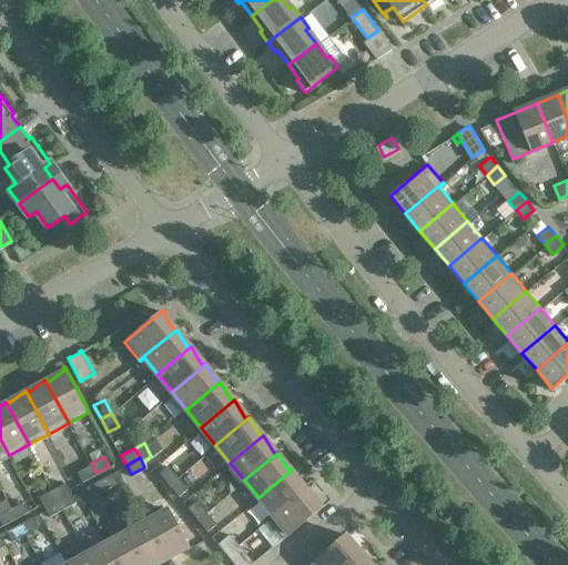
[(165,466),(174,478),(183,471),(174,460),(165,466)]
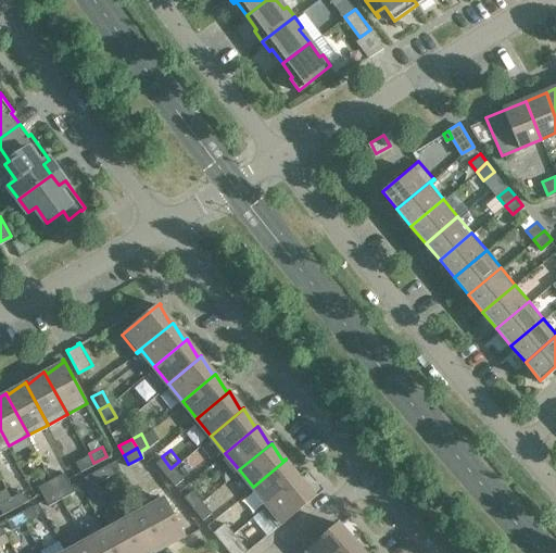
[(93,463),(89,453),(76,461),(80,470),(93,463)]
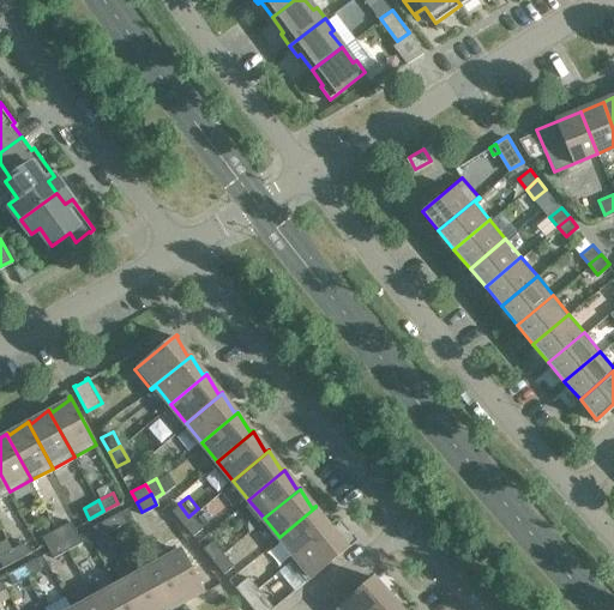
[(327,527),(315,507),(280,537),(294,555),(289,559),(290,560),(331,526),(330,525),(327,527)]
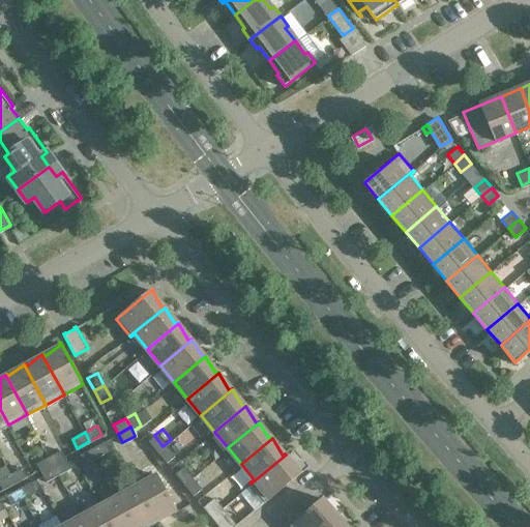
[(180,450),(171,439),(163,446),(172,458),(180,450)]
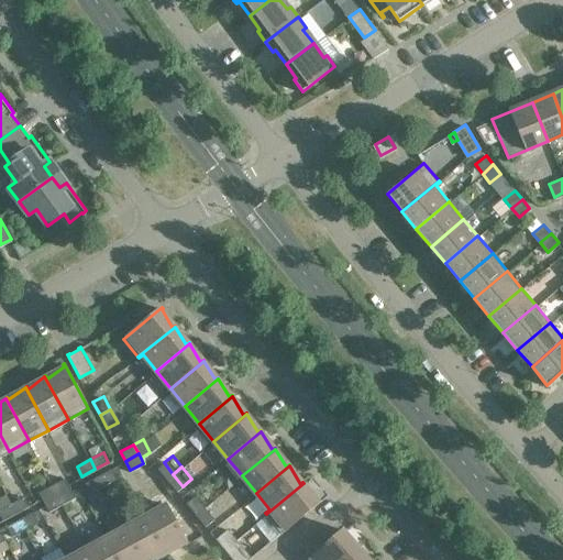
[(117,478),(111,468),(98,475),(103,485),(117,478)]
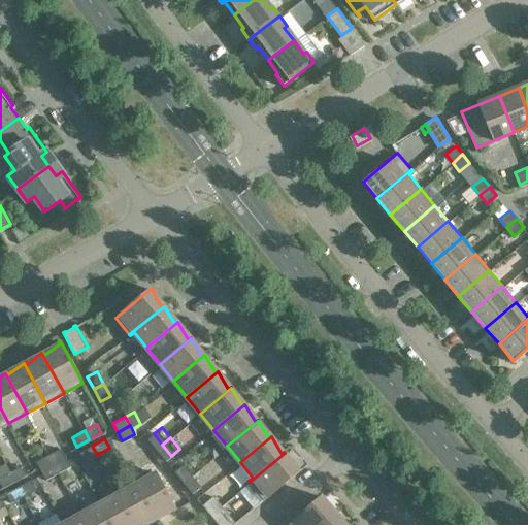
[(97,455),(92,446),(79,452),(85,461),(97,455)]
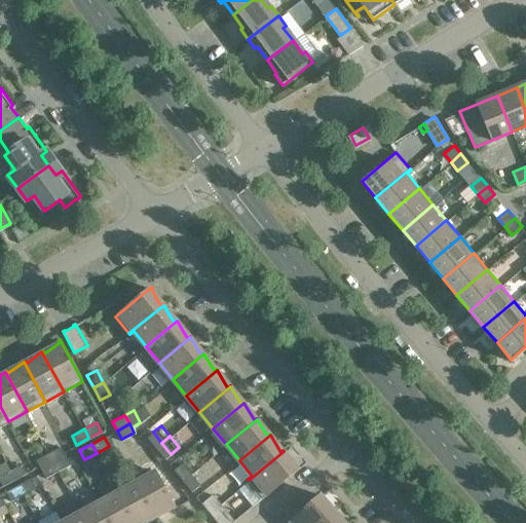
[(61,445),(48,452),(53,460),(66,454),(61,445)]
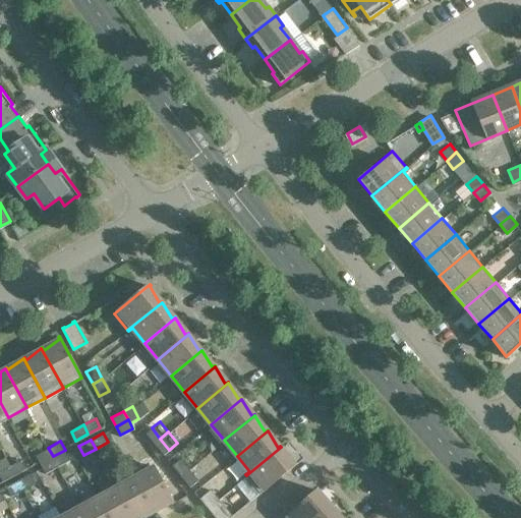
[(291,464),(281,447),(246,475),(261,493),(296,463),(295,461),(291,464)]
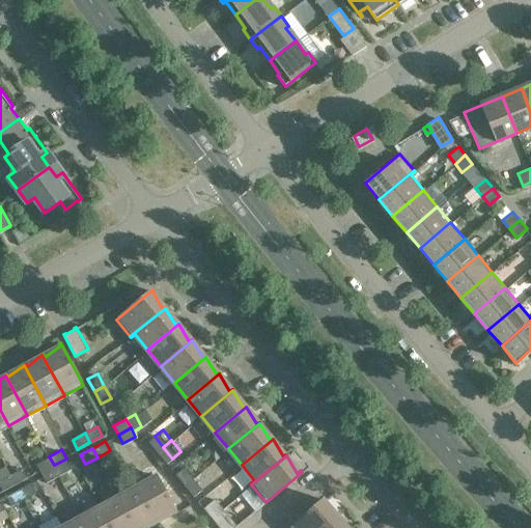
[(54,465),(49,456),(36,463),(42,472),(54,465)]
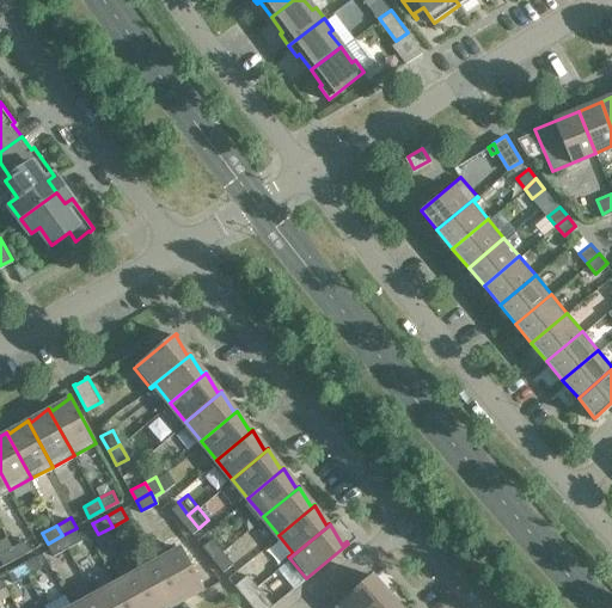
[(83,538),(77,528),(62,535),(68,546),(83,538)]
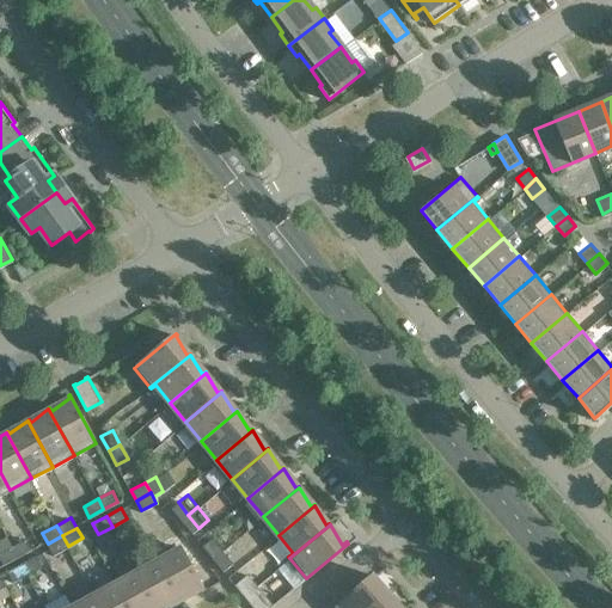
[(208,540),(219,553),(228,545),(219,532),(208,540)]
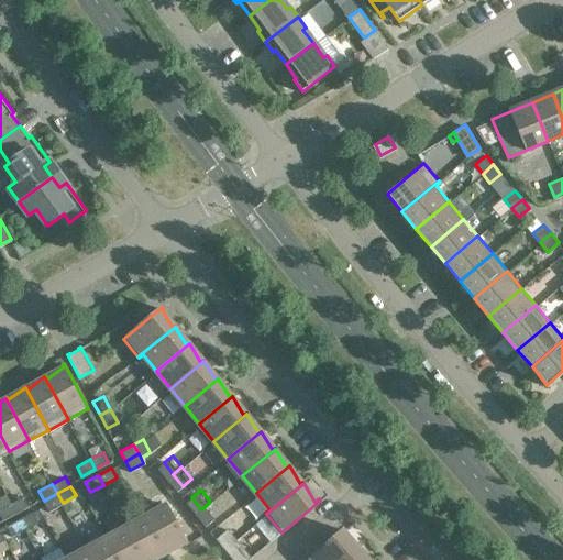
[(63,503),(57,493),(44,501),(50,511),(63,503)]
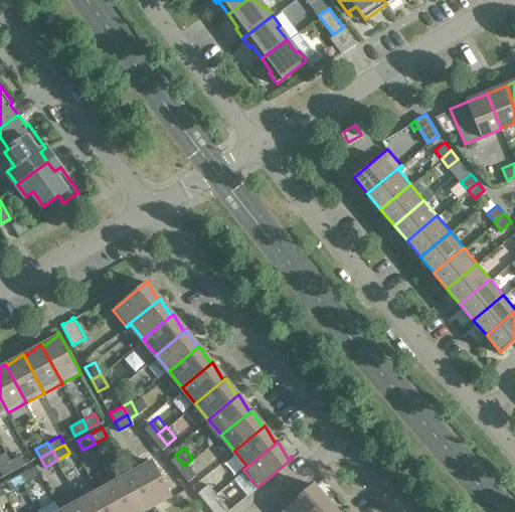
[(22,453),(10,460),(15,469),(27,462),(22,453)]
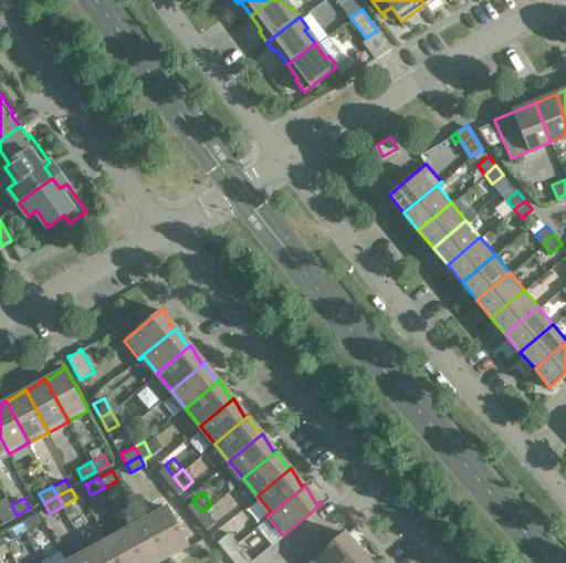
[(221,515),(211,504),(202,512),(212,523),(221,515)]
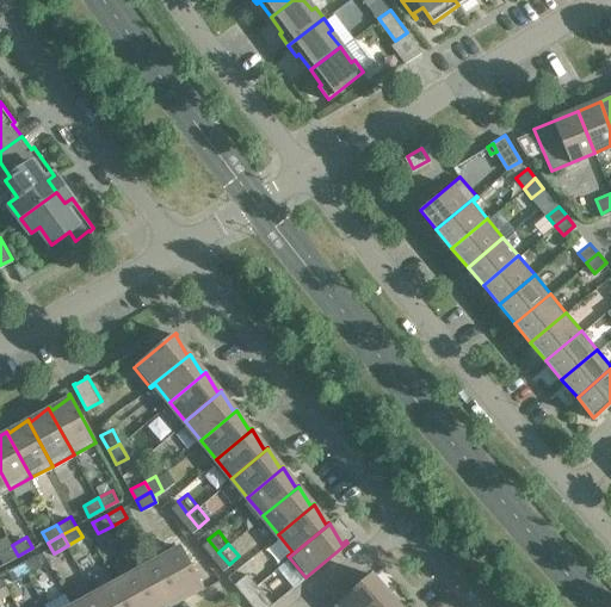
[(18,556),(12,545),(0,550),(0,557),(4,563),(18,556)]
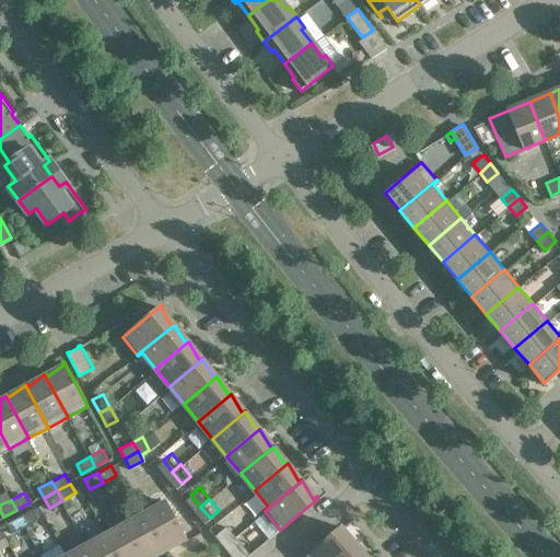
[(165,500),(144,511),(165,548),(166,548),(165,545),(184,538),(185,540),(186,540),(165,500)]
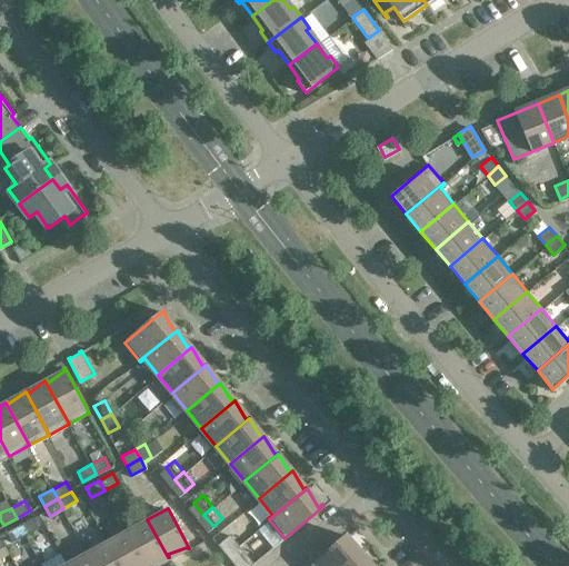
[(38,526),(33,516),(20,524),(26,534),(38,526)]
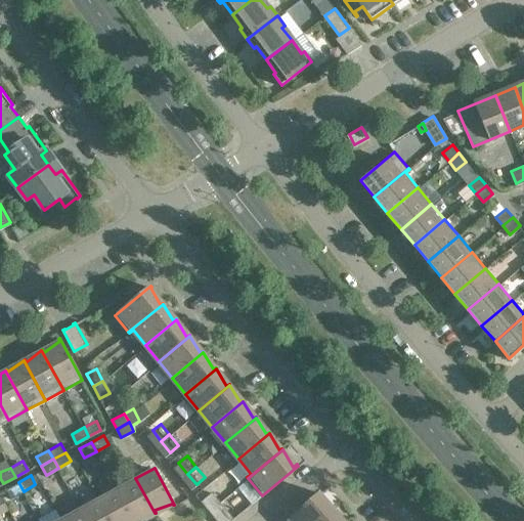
[(155,513),(135,478),(117,488),(134,520),(136,520),(155,513)]
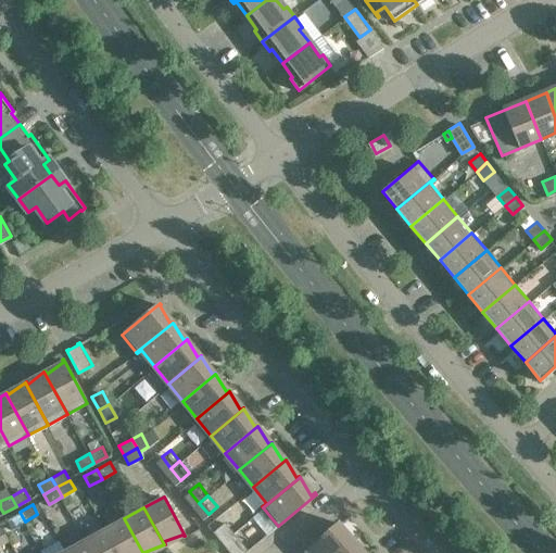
[(25,522),(20,512),(7,518),(12,528),(25,522)]
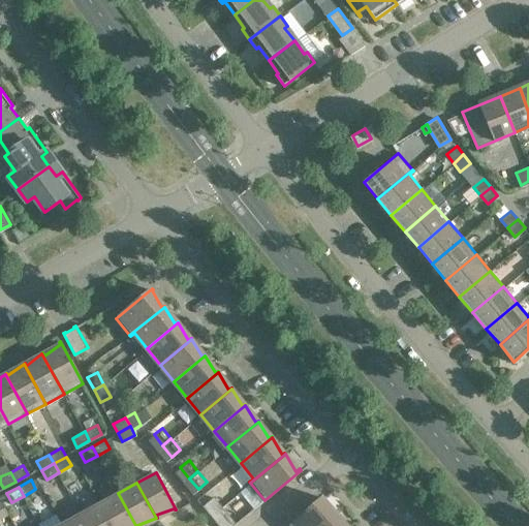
[(208,500),(214,508),(225,499),(219,491),(208,500)]
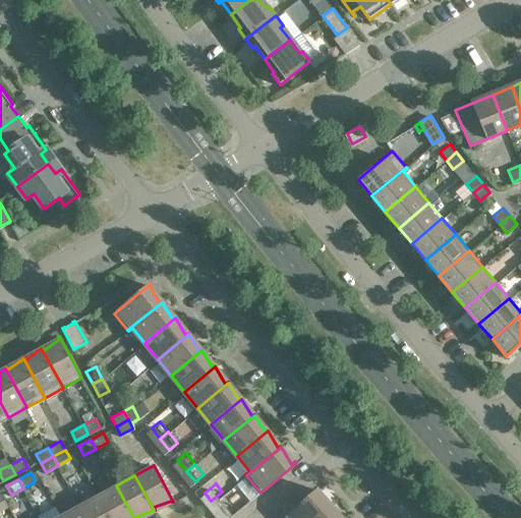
[(133,517),(116,485),(98,495),(110,517),(133,517)]
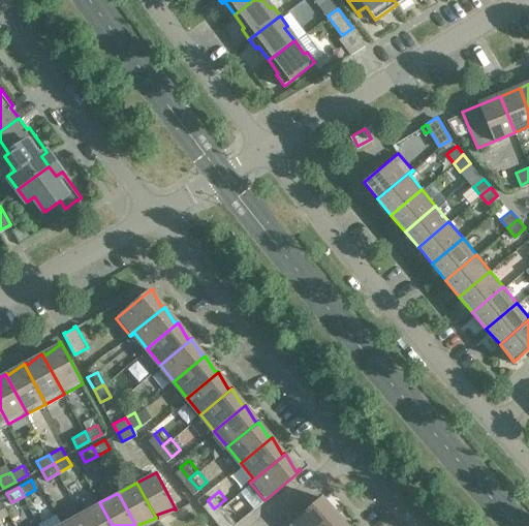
[(324,497),(323,496),(289,525),(322,525),(337,514),(336,513),(333,514),(323,499),(324,497)]
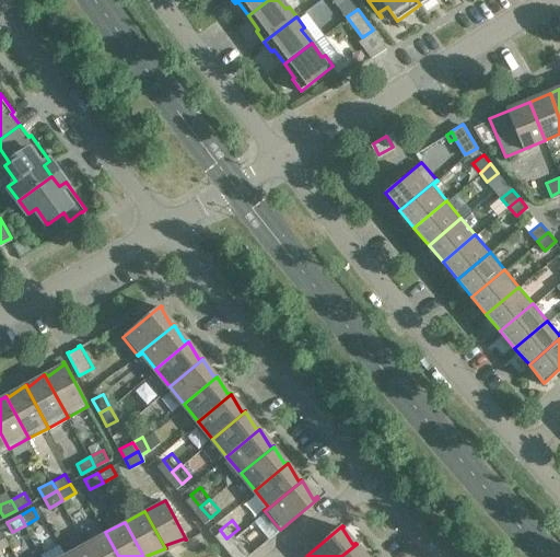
[(256,549),(238,529),(226,538),(241,556),(244,556),(245,556),(253,549),(254,550),(256,549)]
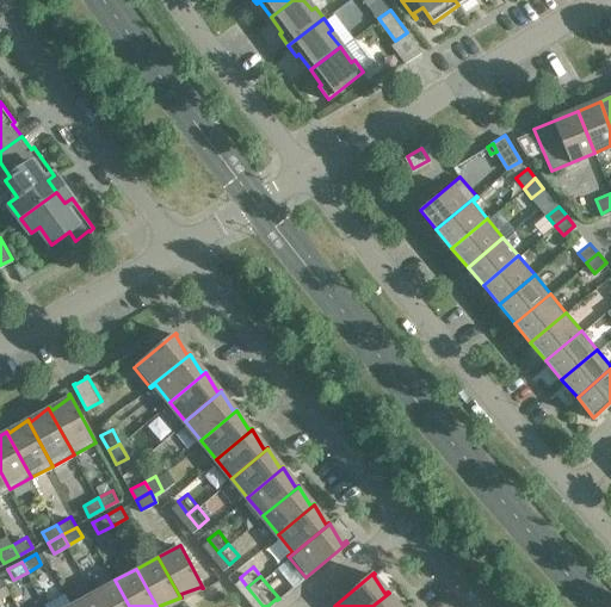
[(129,606),(115,580),(93,592),(102,606),(129,606)]
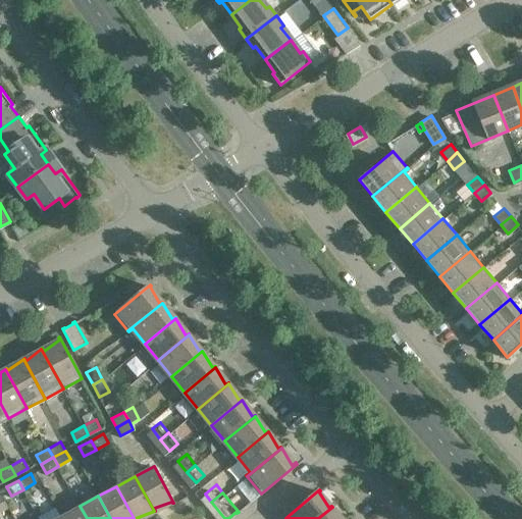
[(87,518),(80,506),(61,516),(62,518),(87,518)]
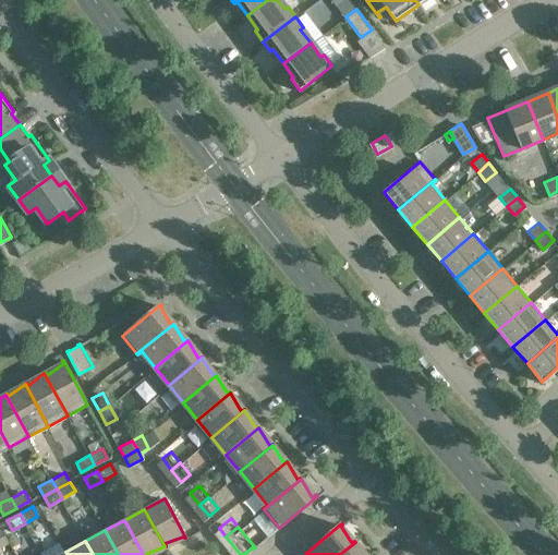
[(363,554),(355,542),(340,554),(363,554)]
